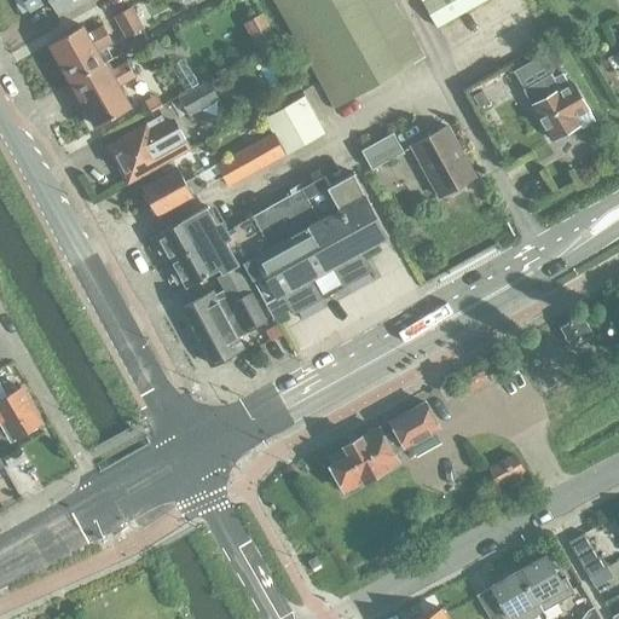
[(24,0),(32,10),(46,0),(50,0),(59,13),(82,0),(24,0)]
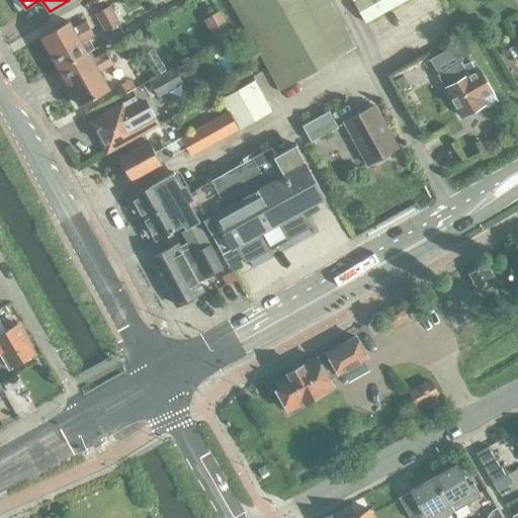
[(228,0),(279,91),(292,84),(355,48),(328,0),(228,0)]
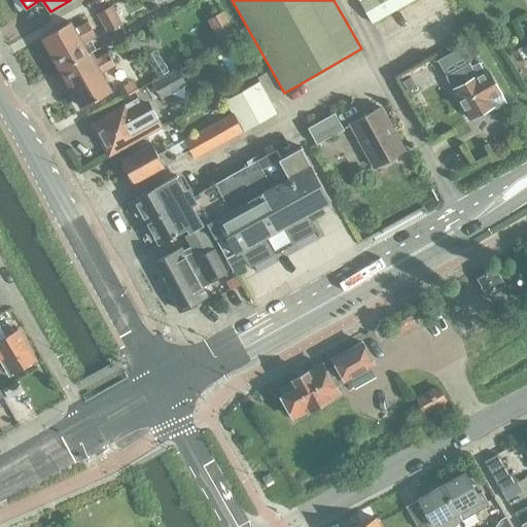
[(359,0),(373,24),(414,0),(359,0)]
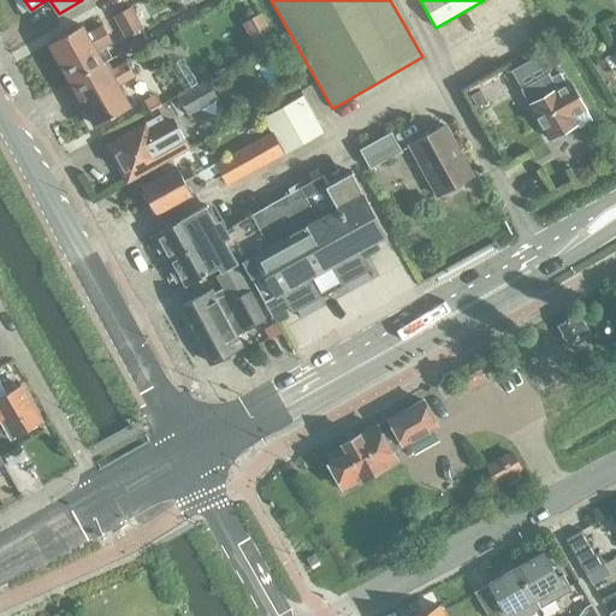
[(143,27),(131,6),(114,16),(126,36),(143,27)]
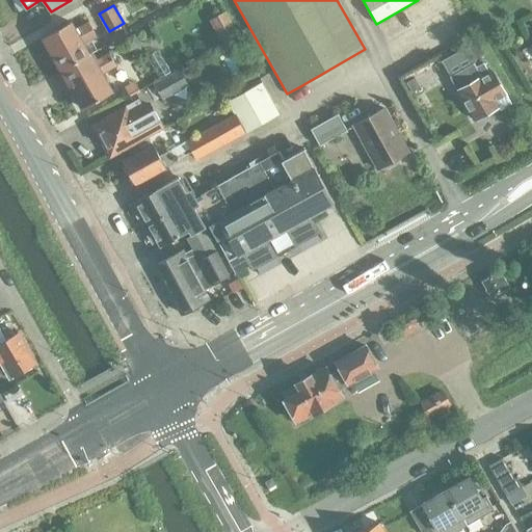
[(221,43),(238,33),(225,10),(209,20),(221,43)]
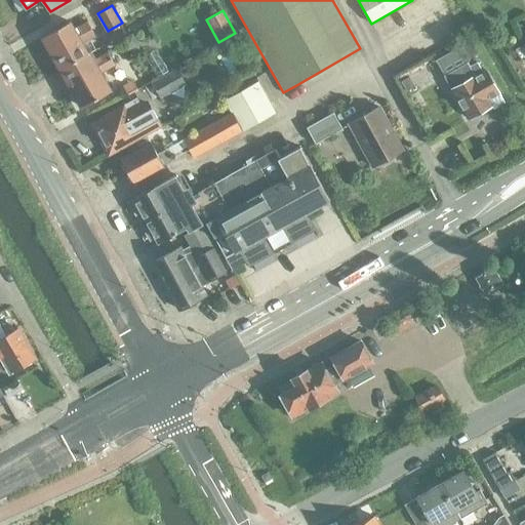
[(63,72),(91,54),(90,52),(95,49),(90,41),(95,36),(87,21),(75,27),(71,19),(42,37),(63,72)]
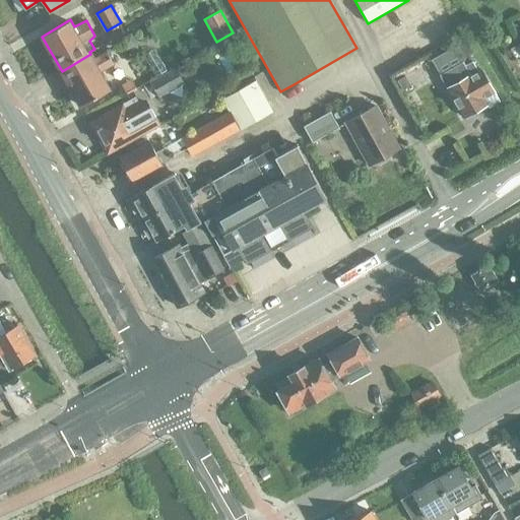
[(131,33),(118,40),(125,52),(138,45),(131,33)]
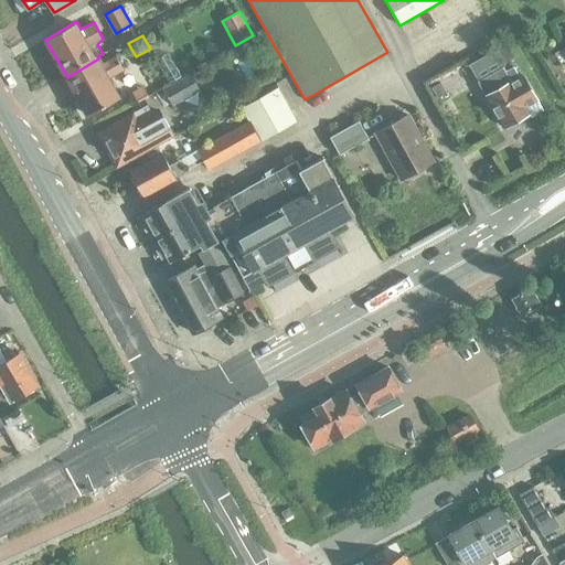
[(498,48),(469,64),(478,80),(504,127),(529,114),(531,117),(543,112),(522,74),(519,76),(513,67),(505,71),(503,67),(505,63),(505,62),(498,48)]
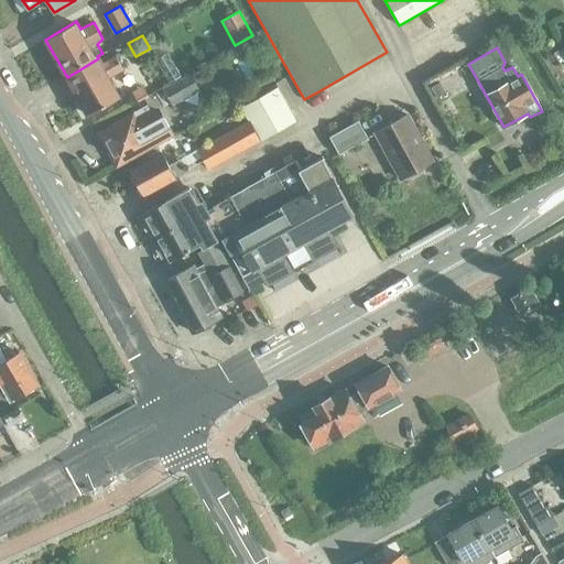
[(98,58),(67,77),(88,115),(120,96),(110,78),(123,69),(115,55),(101,63),(98,58)]
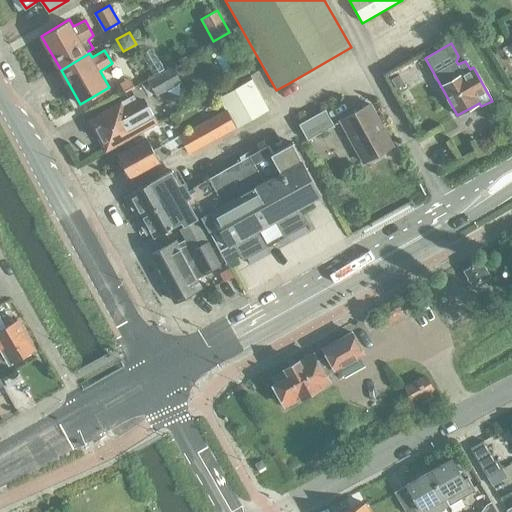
[(181,83),(173,67),(147,80),(156,96),(181,83)]
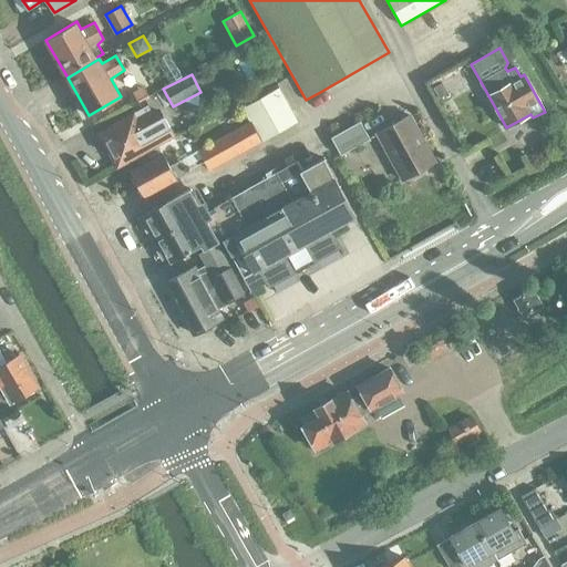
[(298,122),(281,91),(279,88),(241,109),(248,120),(197,151),(209,172),(298,122)]
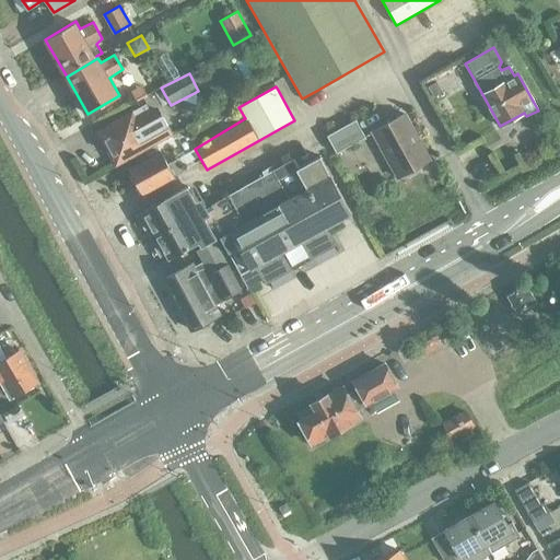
[(114,161),(116,160),(118,163),(173,132),(160,109),(152,114),(147,104),(97,131),(107,149),(109,147),(112,152),(111,153),(114,161)]
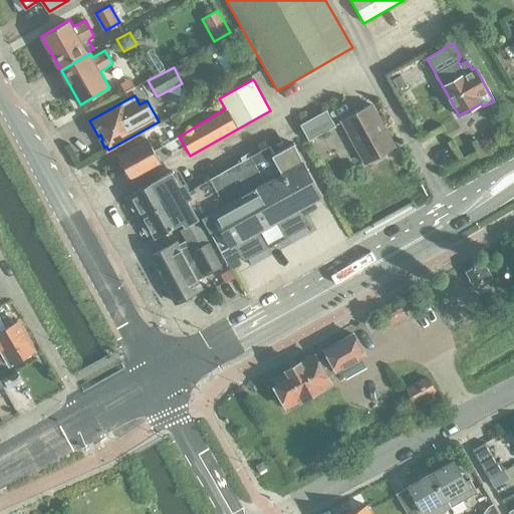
[(395,147),(371,104),(340,121),(364,164),(370,161),(373,162),(379,158),(380,155),(395,147)]
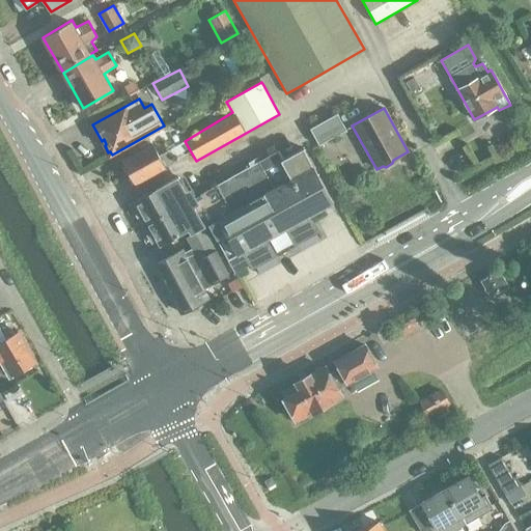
[(346,130),(337,113),(310,129),(318,145),(346,130)]
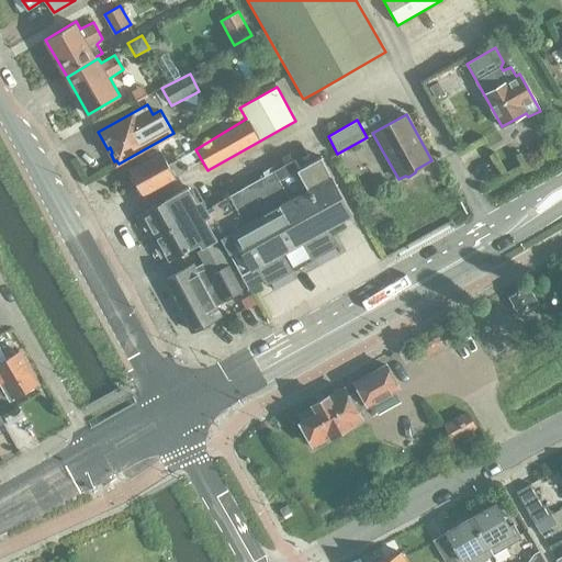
[(134,180),(143,195),(184,171),(178,159),(169,165),(161,152),(128,170),(130,173),(128,177),(131,180),(134,180)]
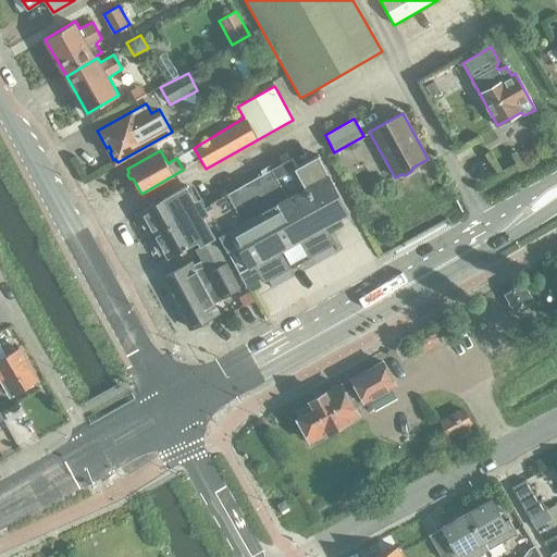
[(286,197),(219,235),(232,260),(239,273),(242,279),(243,277),(260,269),(265,279),(333,242),(323,226),(349,212),(318,156),(295,168),(289,159),(271,169),(286,197)]
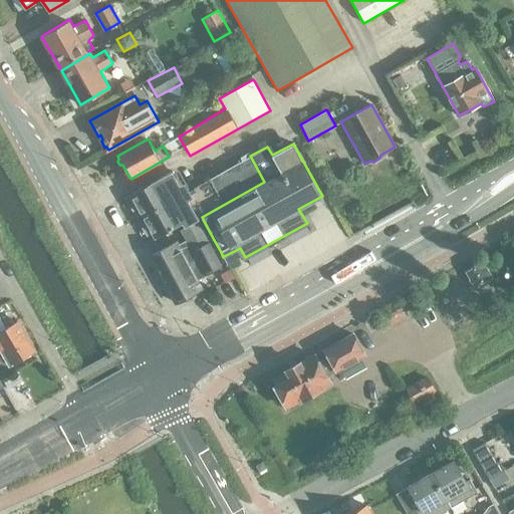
[(172,171),(131,194),(131,195),(155,239),(182,223),(184,227),(202,217),(264,182),(250,156),(190,190),(185,193),(172,171)]
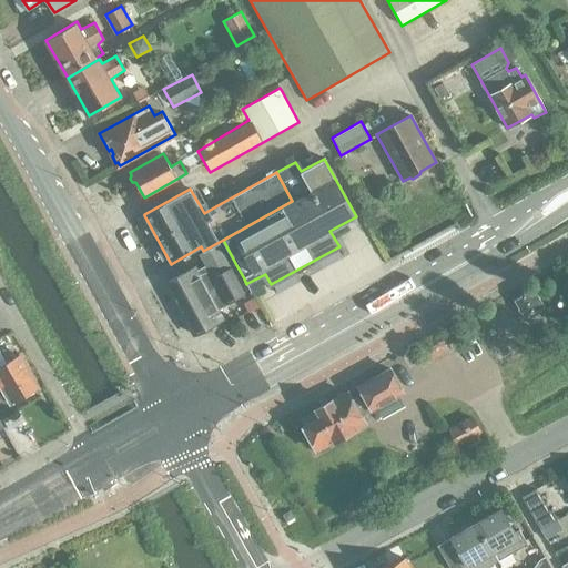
[(232,269),(236,265),(223,242),(201,254),(200,254),(208,267),(199,273),(195,266),(165,283),(194,335),(224,318),(219,308),(245,294),(232,269)]
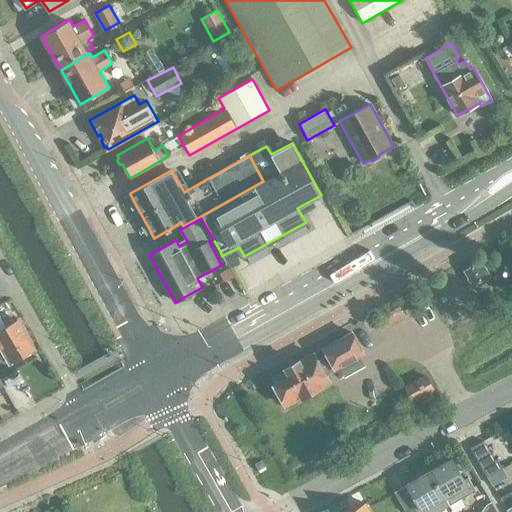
[(472,285),(495,273),(485,258),(463,270),(472,285)]
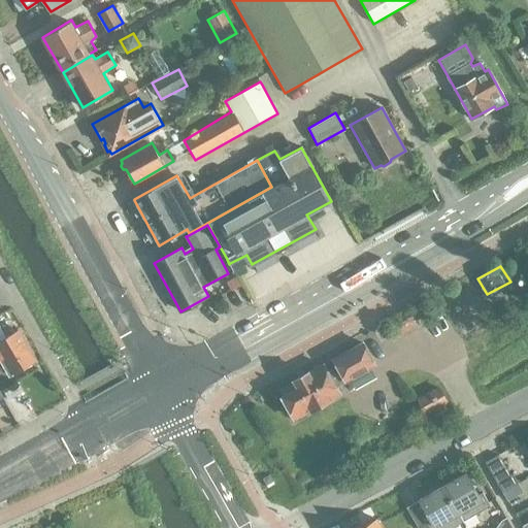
[(3,325),(0,326),(0,356),(1,356),(12,375),(36,361),(19,329),(8,334),(3,325)]
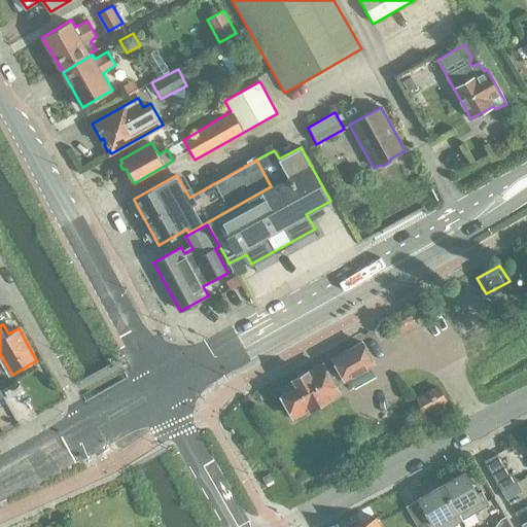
[(338,365),(328,372),(323,363),(294,380),(297,387),(282,396),(294,419),(310,410),(340,392),(332,379),(343,373),(347,381),(376,364),(362,341),(334,357),(338,365)]
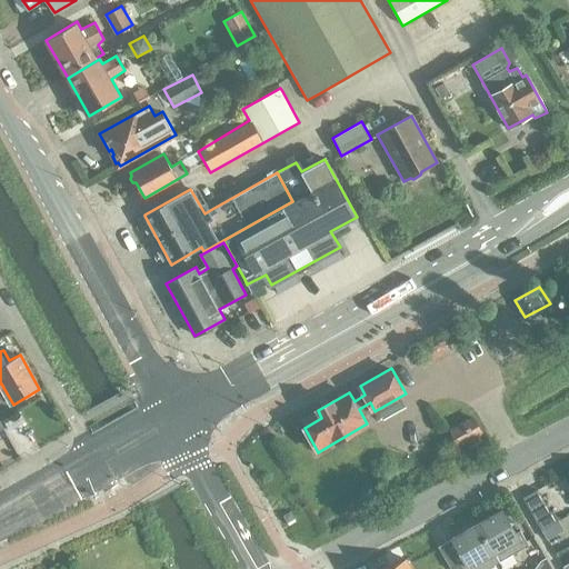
[(459,447),(481,433),(472,417),(449,429),(459,447)]
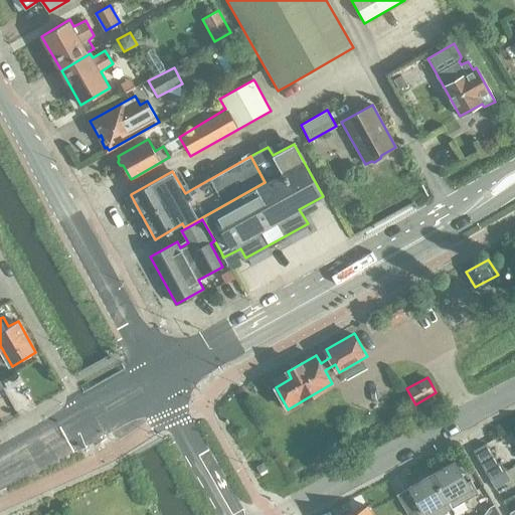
[(473,451),(490,480),(505,471),(500,462),(498,464),(486,443),(473,451)]
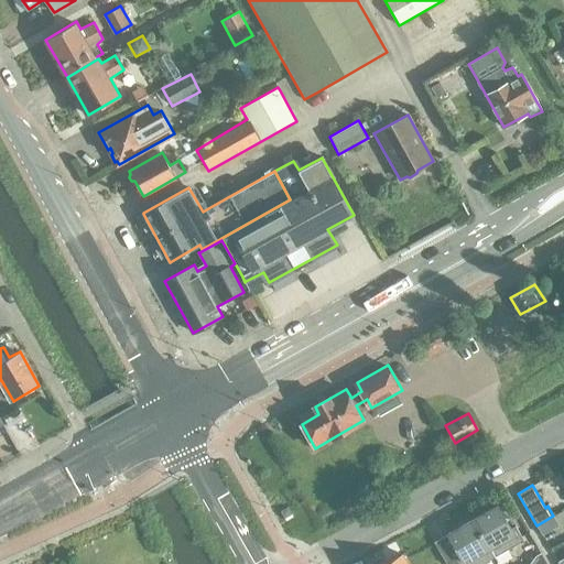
[(497,505),(472,519),(494,556),(523,540),(514,524),(510,528),(497,505)]
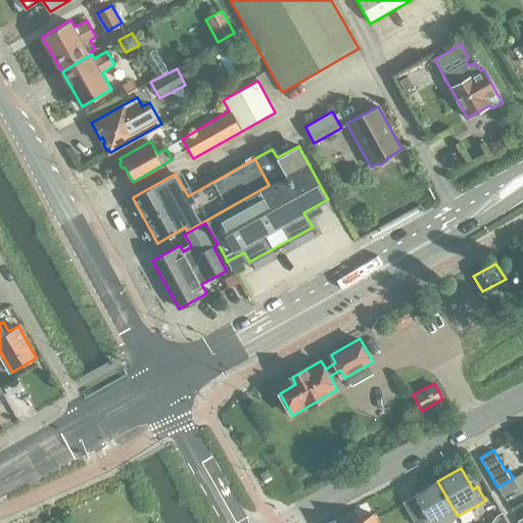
[(503,496),(518,487),(513,478),(497,487),(503,496)]
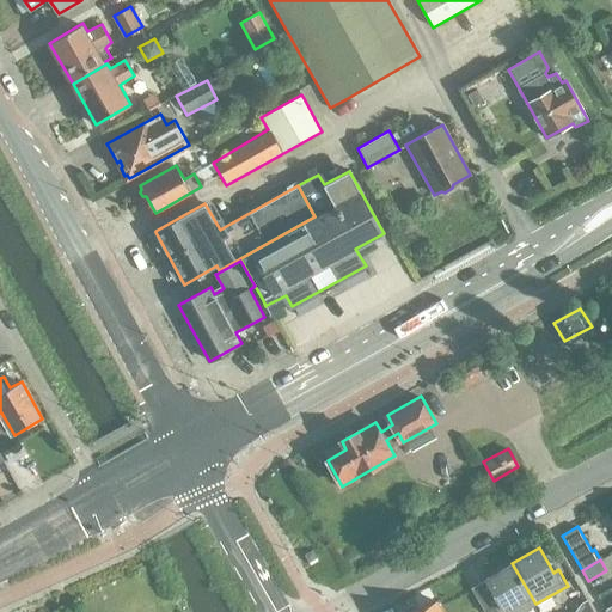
[(521,611),(536,604),(512,563),(485,579),(471,588),(484,611),(487,611),(495,607),(497,611),(521,611)]
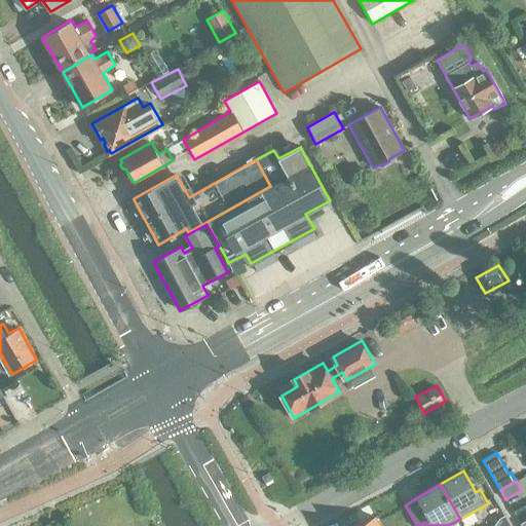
[(494,525),(510,525),(504,516),(500,519),(494,525)]
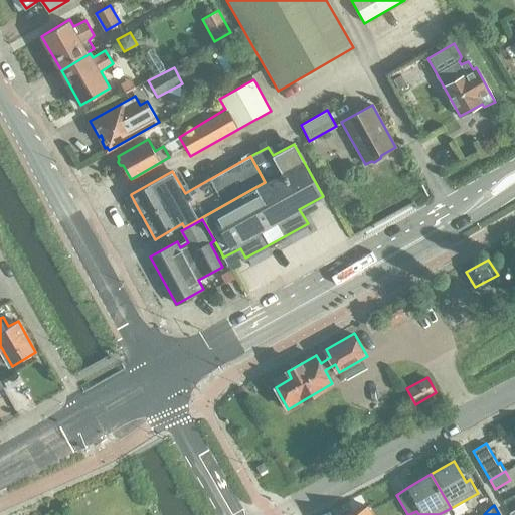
[(371,514),(366,506),(349,514),(371,514)]
